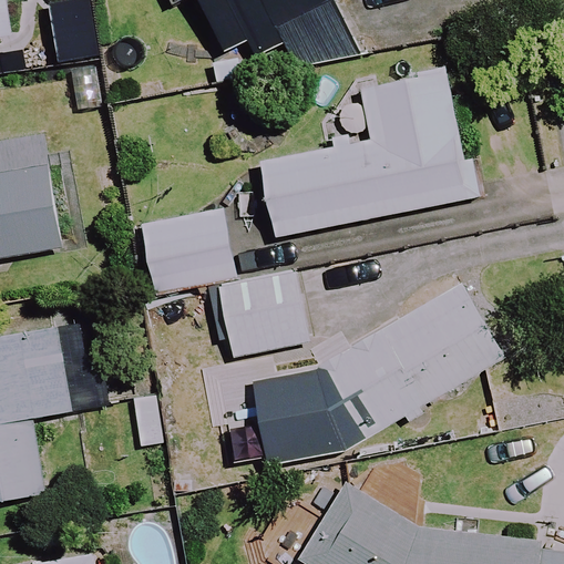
[(0,38),(12,36),(6,0),(0,0),(0,38)]
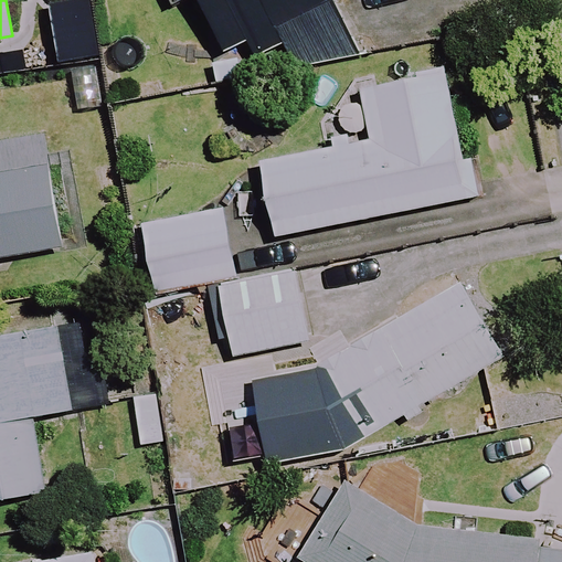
[(200,0),(223,51),(247,40),(255,55),(285,41),(299,72),(354,46),(333,0),(200,0)]
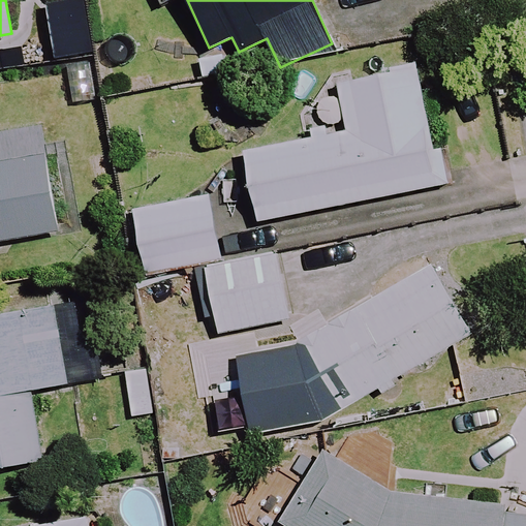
[(242,153),(256,222),(446,182),(439,146),(430,147),(413,66),(335,83),(345,131),(242,153)]
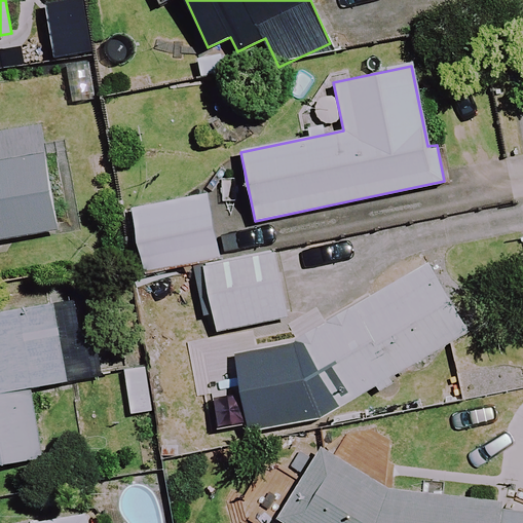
[(0,239),(55,230),(41,153),(0,160),(0,239)]
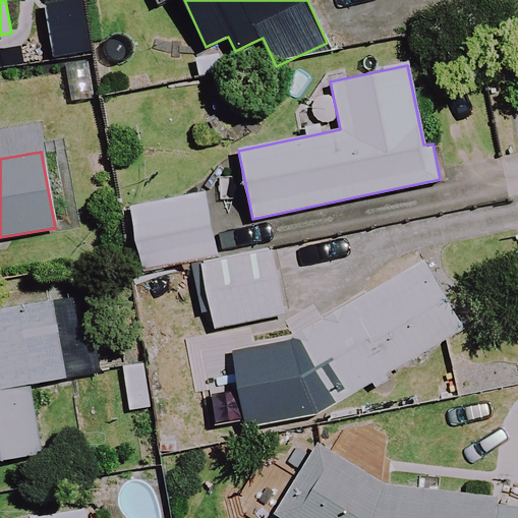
[(139,274),(219,256),(204,186),(124,205),(139,274)]
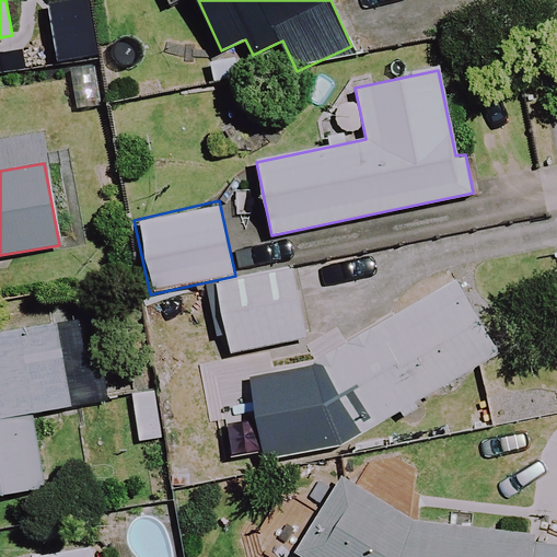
[(498,356),(451,269),(390,302),(397,315),(306,364),(346,438),(498,356)]
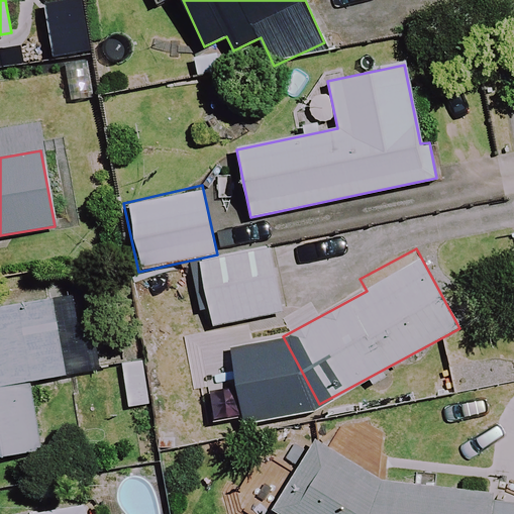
[(69,373),(55,297),(0,306),(0,455),(41,448),(28,381),(69,373)]
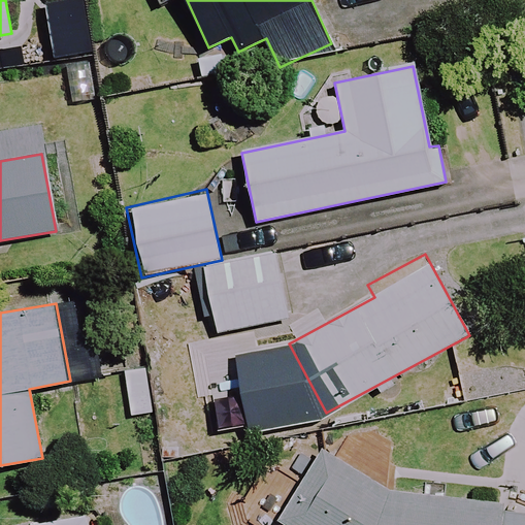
[(497,524),(500,504),(392,494),(319,454),(280,524),(497,524)]
